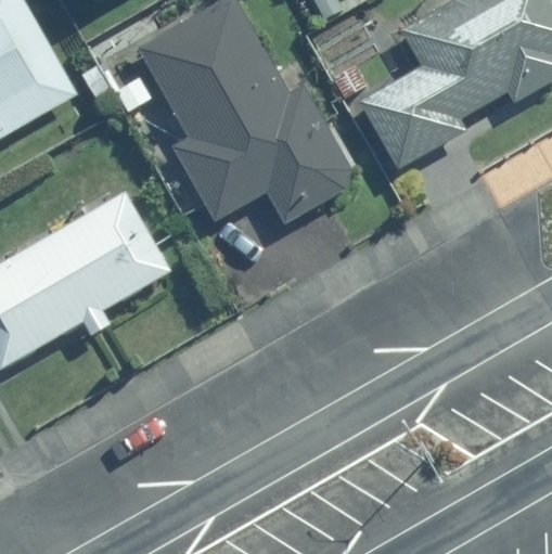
[(0,133),(75,92),(23,0),(0,0),(0,133)]
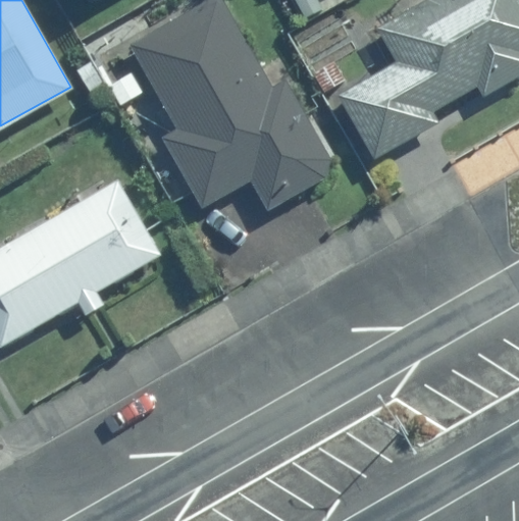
[(220,0),(210,0),(131,44),(177,129),(163,137),(202,208),(253,181),(269,211),(326,178),(331,158),(286,79),(271,88),(220,0)]
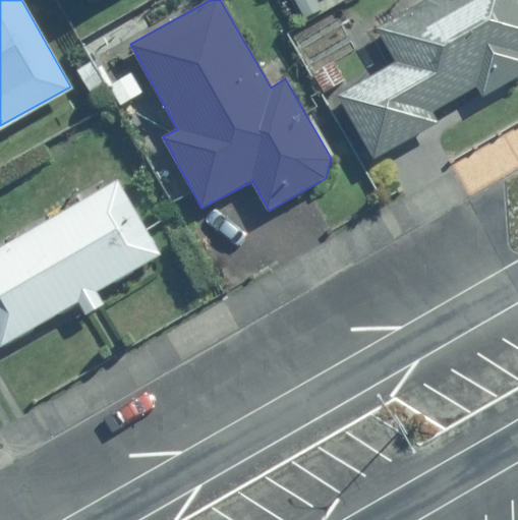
[(314,0),(293,0),(304,18),(320,8),(314,0)]
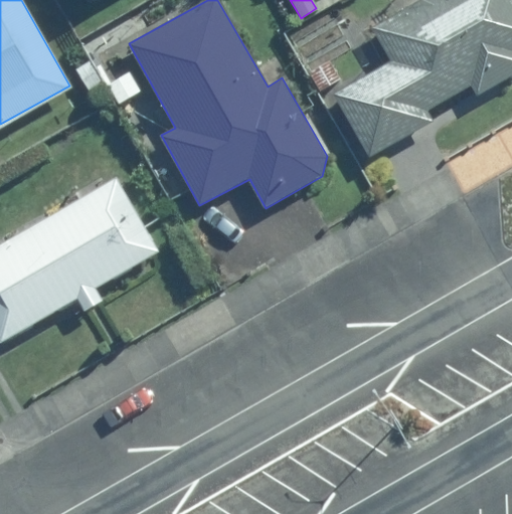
[(391,62),(335,93),(372,157),(435,122),(428,111),(471,86),(478,97),(511,75),(511,0),(417,0),(371,27),(391,62)]
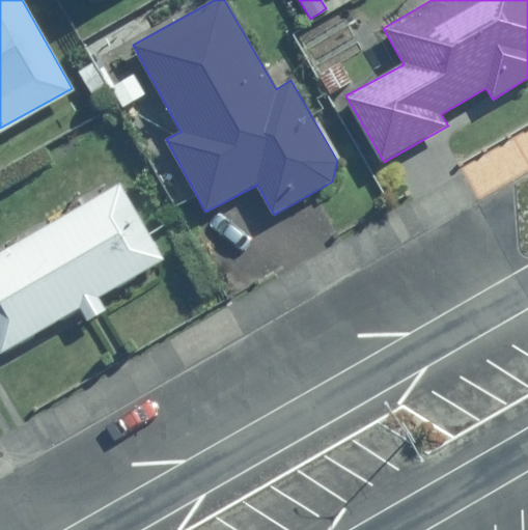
[(317,74),(329,93),(351,81),(339,61),(317,74)]
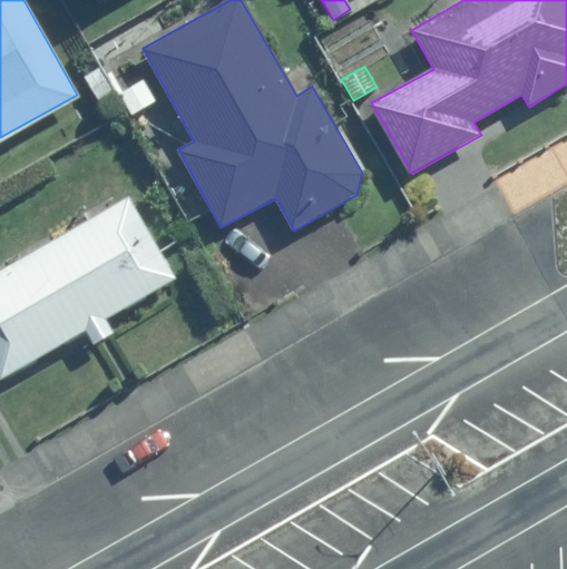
[(154,102),(143,80),(118,92),(130,114),(154,102)]
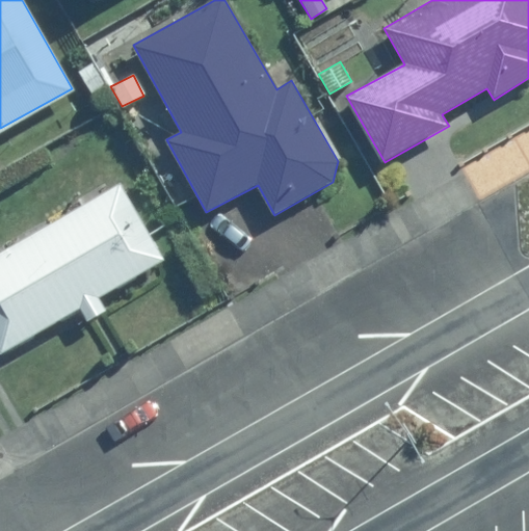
[(165,260),(120,181),(0,248),(0,353),(79,309),(86,321),(106,310),(99,298),(165,260)]
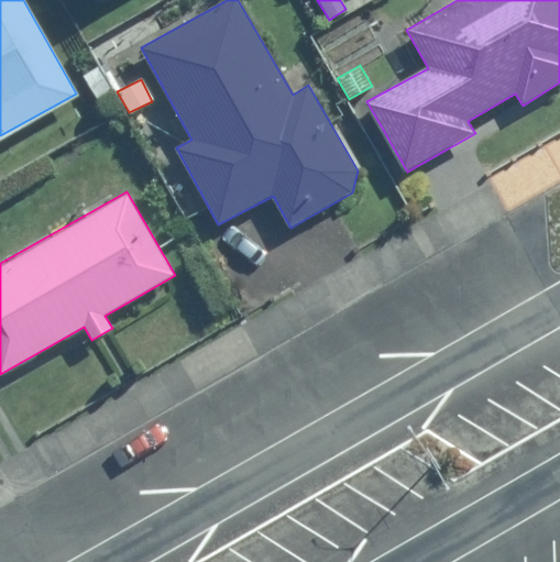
All buildings are outlined.
